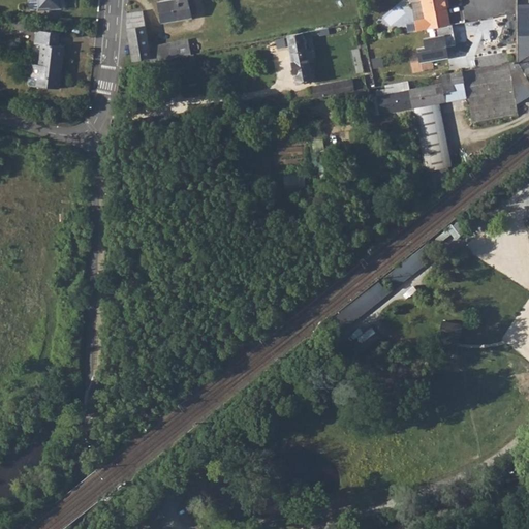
[(188,0),(168,0),(159,2),(162,22),(191,17),(188,0)]
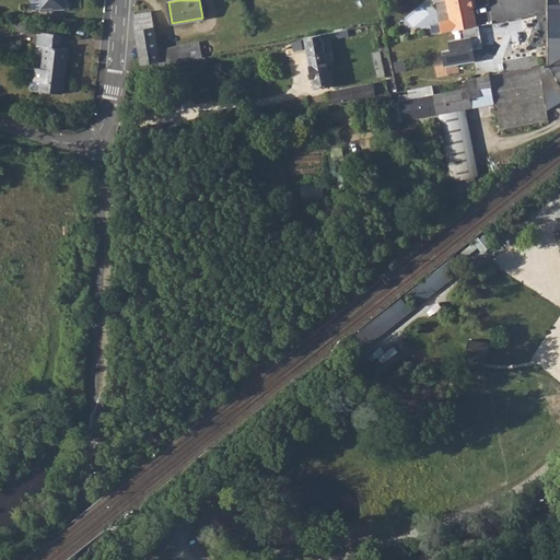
[(445,0),(448,20),(451,31),(458,30),(475,26),(471,9),(474,9),(473,0),(445,0)]
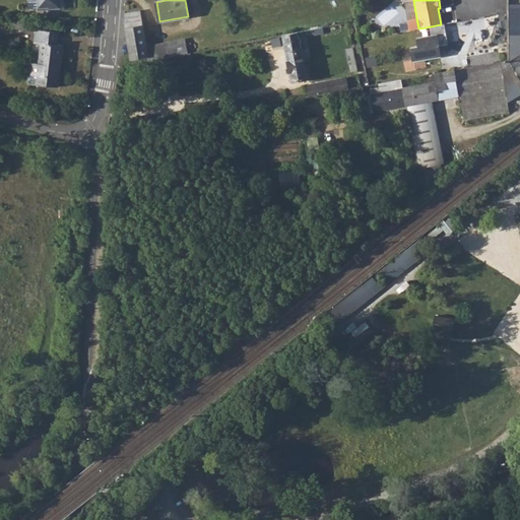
[(519,4),(508,4),(510,52),(519,51),(519,4)]
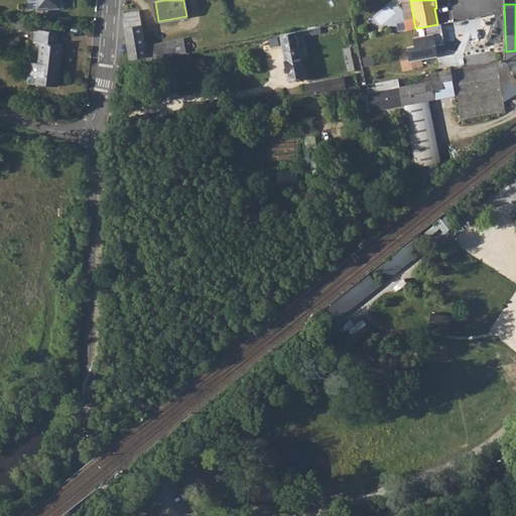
[(124,13),(123,27),(130,65),(185,53),(183,38),(145,45),(139,11),(124,13)]
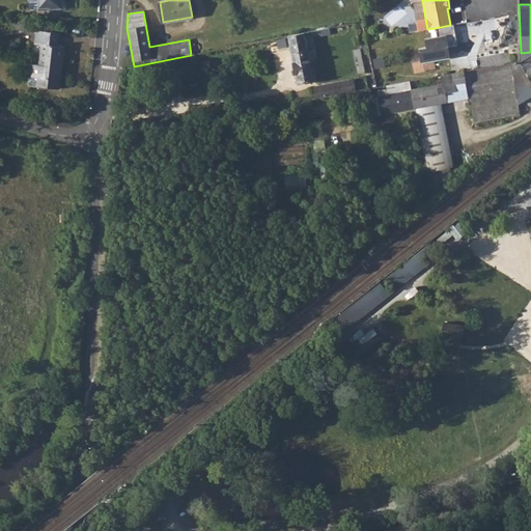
[(427,29),(425,19),(415,21),(417,31),(427,29)]
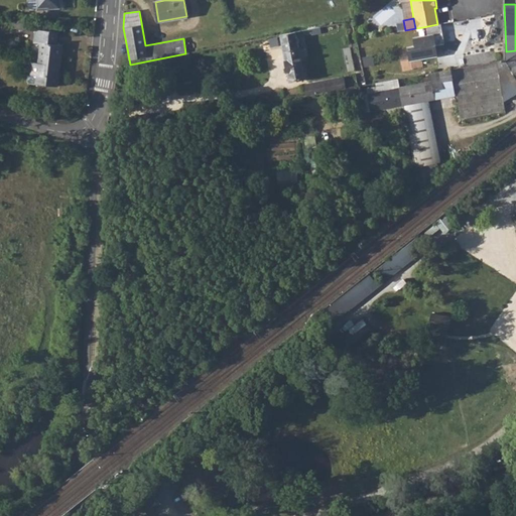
[(437,24),(422,27),(423,35),(411,37),(412,45),(405,46),(407,61),(436,56),(434,45),(442,43),(439,24),(437,24)]
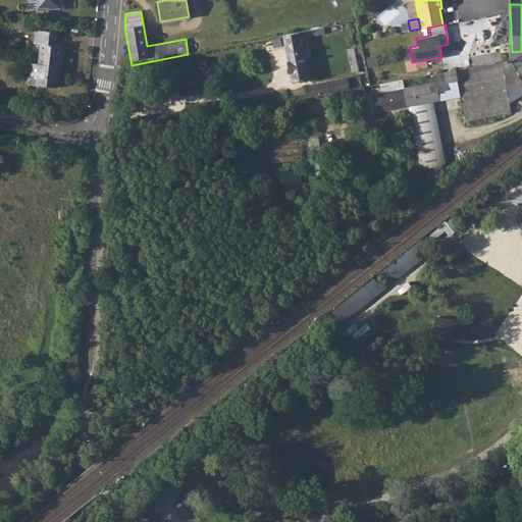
[(38,30),(36,43),(42,44),(40,64),(34,63),(32,75),(39,76),(38,85),(59,87),(63,46),(57,45),(59,32),(38,30)]
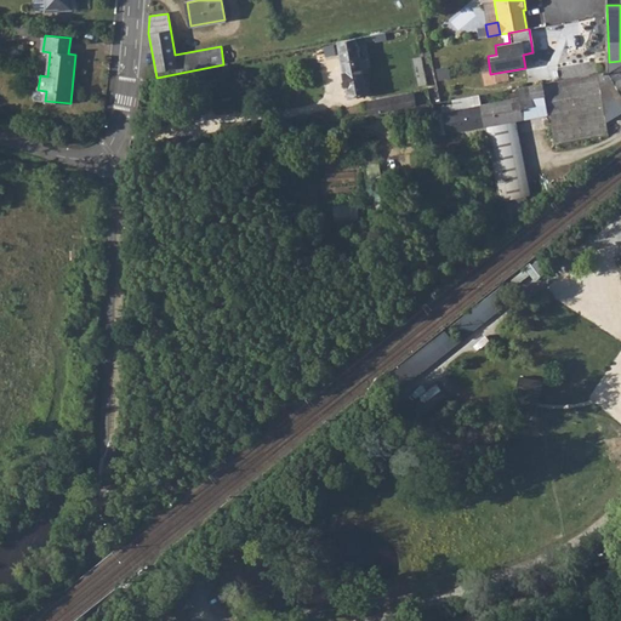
[(355,40),(337,43),(348,97),(366,93),(355,40)]
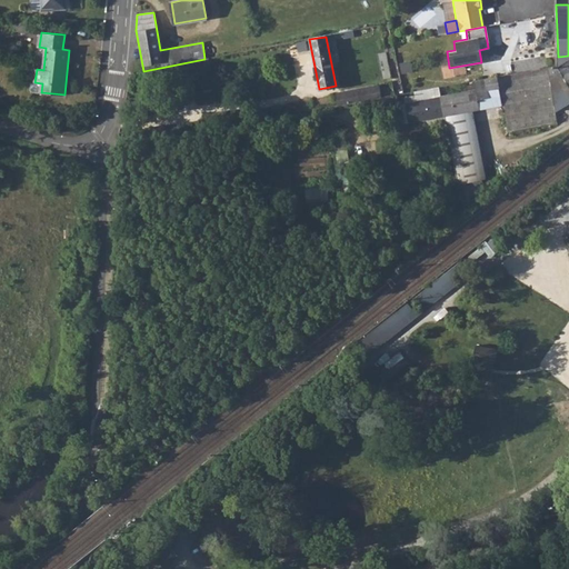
[(518,72),(473,80),(477,98),(478,100),(489,98),(487,90),(499,88),(508,135),(557,126),(555,112),(558,110),(568,103),(568,59),(555,67),(555,66),(518,72)]
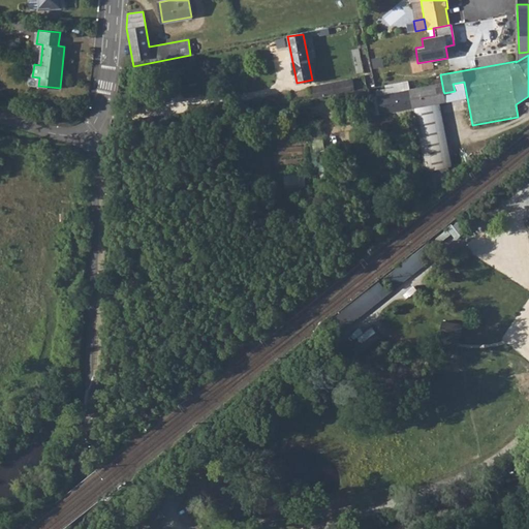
[(440,74),(407,81),(413,109),(439,103),(446,101),(444,93),(443,91),(440,74)]
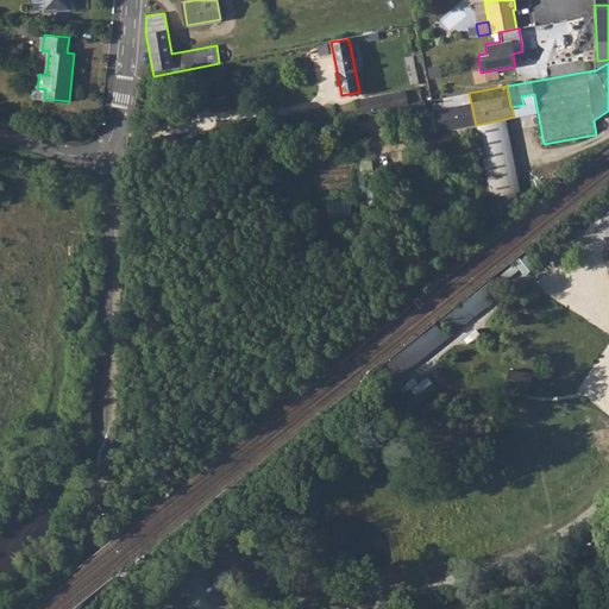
[(445,108),(432,111),(437,131),(476,125),(469,93),(443,98),(445,108)]
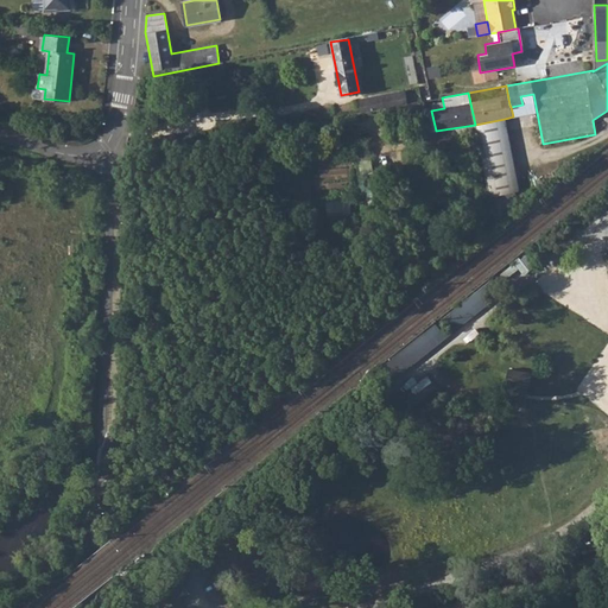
[(436,131),(431,111),(426,112),(424,113),(428,132),(436,131)]
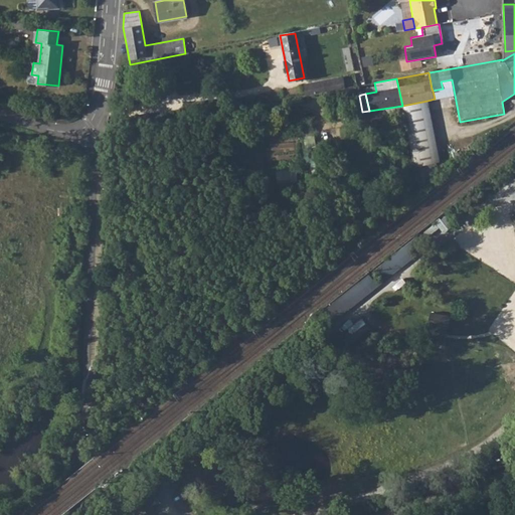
[(427,101),(402,106),(404,115),(430,110),(427,101)]
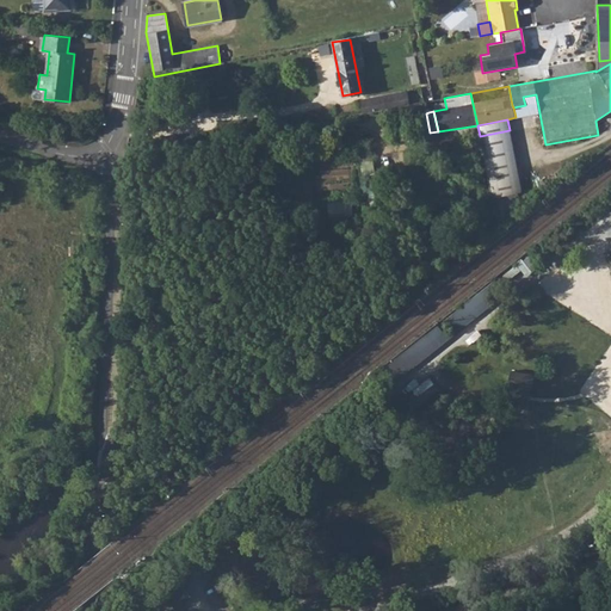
[(510,130),(480,136),(492,198),(522,191),(510,130)]
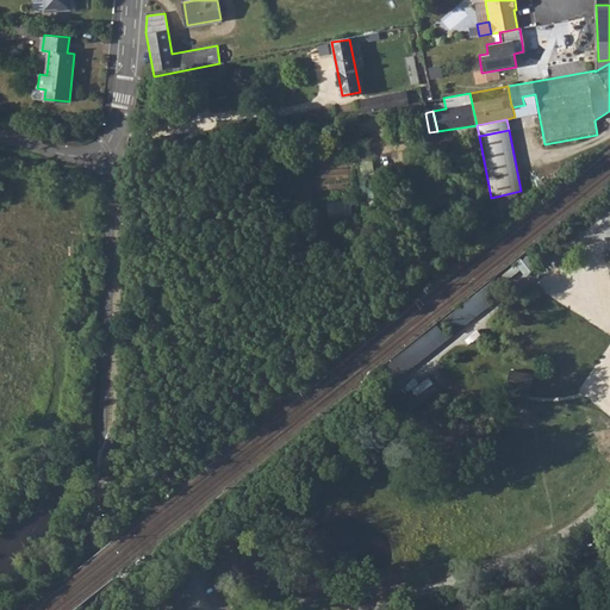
[(485,232),(496,224),(492,219),(481,228),(485,232)]
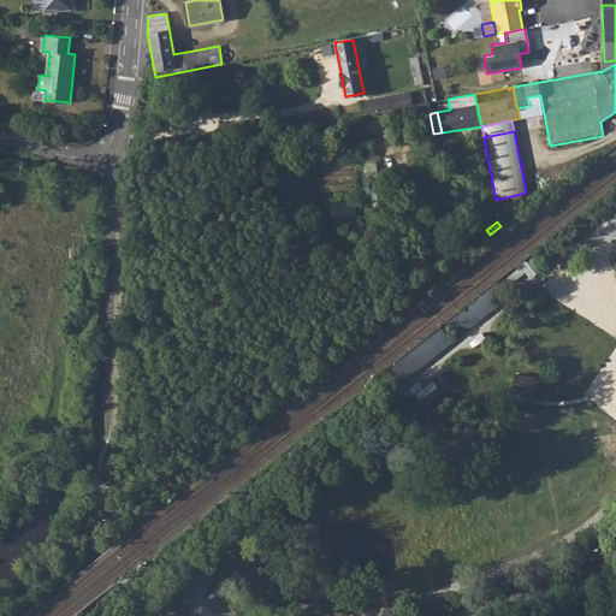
[(461,337),(499,304),(489,291),(450,324),(461,337)]
